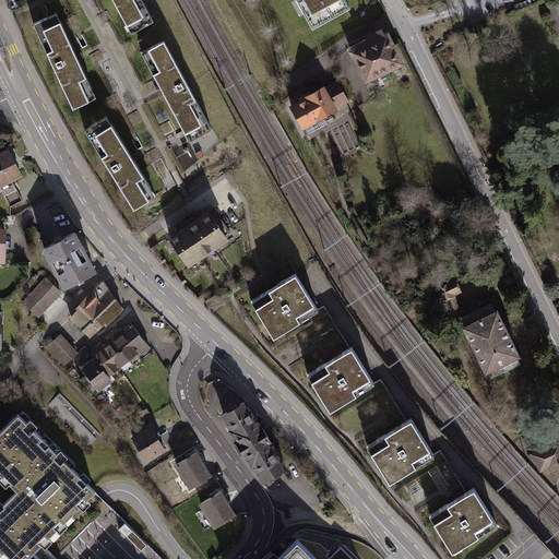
[(111,0),(132,34),(153,22),(140,0),(111,0)]
